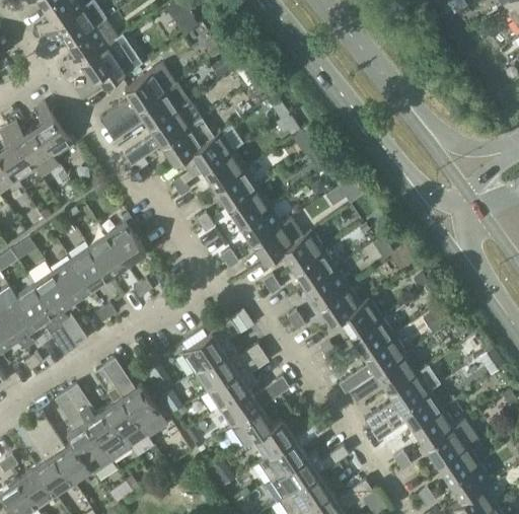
[(44,34),(85,6),(81,0),(56,0),(44,8),(51,18),(39,26),(44,34)]
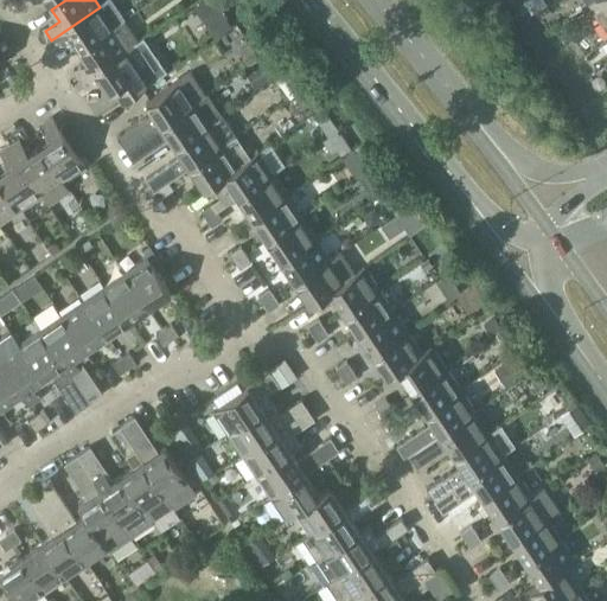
[(602,23),(606,19),(606,0),(599,0),(592,6),(602,23)]
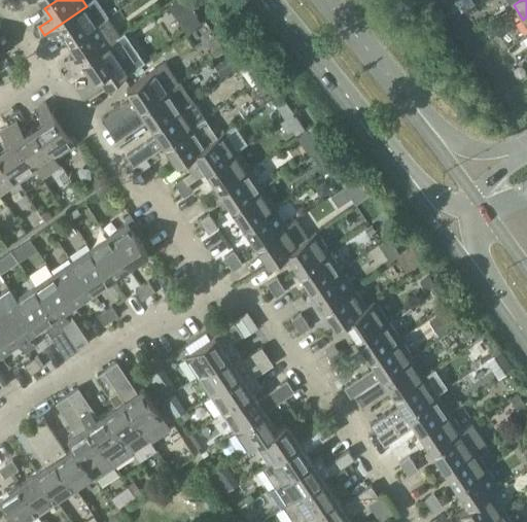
[(183,1),(168,10),(175,20),(189,10),(183,1)]
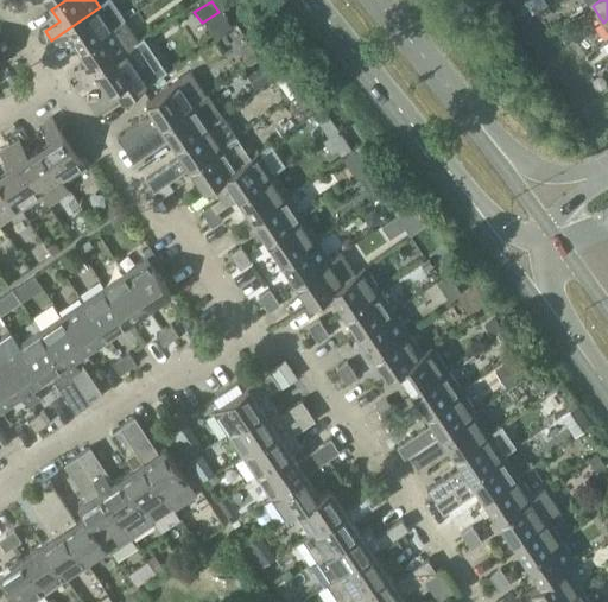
[(80,52),(114,29),(100,7),(51,40),(58,50),(73,40),(80,52)]
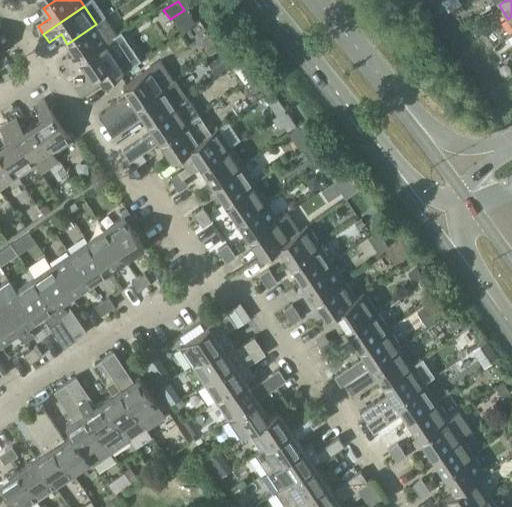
[(96,24),(67,44),(74,54),(62,62),(68,70),(109,42),(117,36),(105,18),(96,24)]
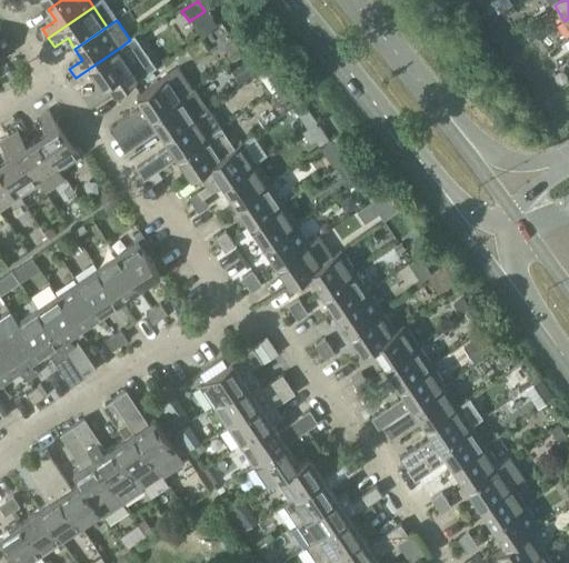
[(211,20),(195,30),(201,40),(218,29),(211,20)]
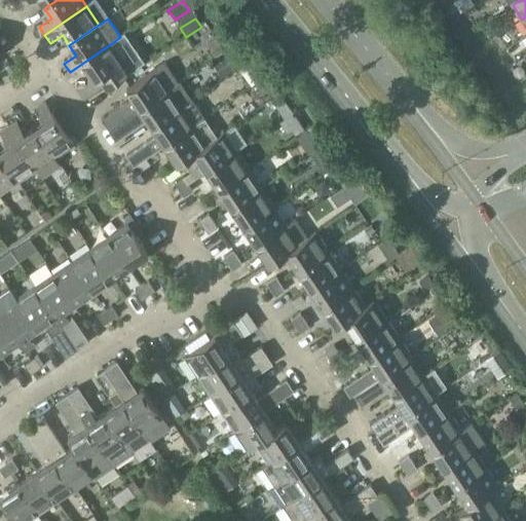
[(112,43),(70,72),(75,80),(87,72),(95,83),(99,80),(106,91),(145,65),(125,35),(120,38),(112,43)]
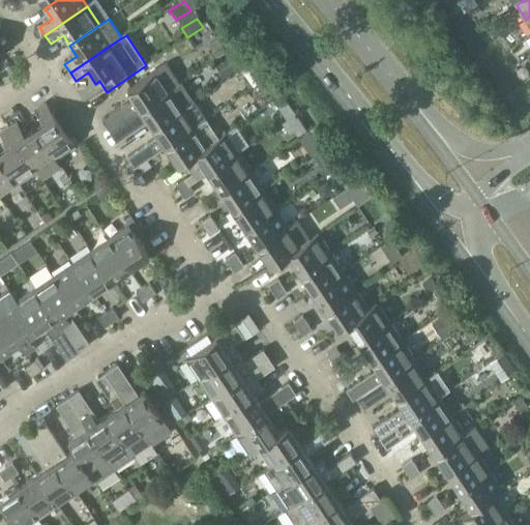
[(217,41),(207,48),(216,61),(227,55),(217,41)]
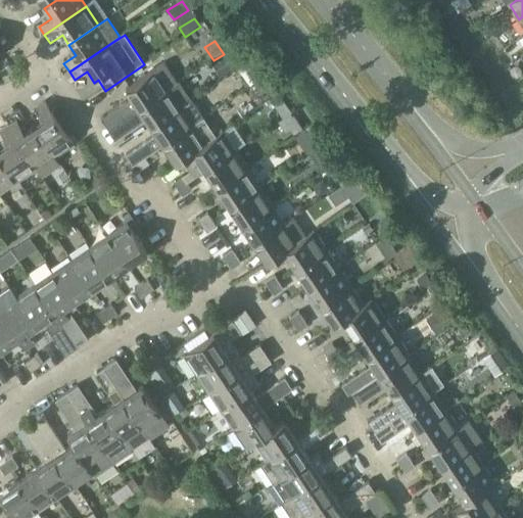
[(224,56),(210,65),(220,81),(233,72),(224,56)]
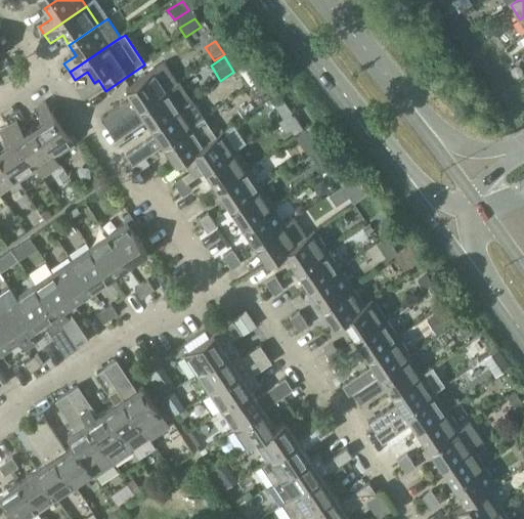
[(139,111),(178,85),(165,66),(126,92),(132,100),(139,111)]
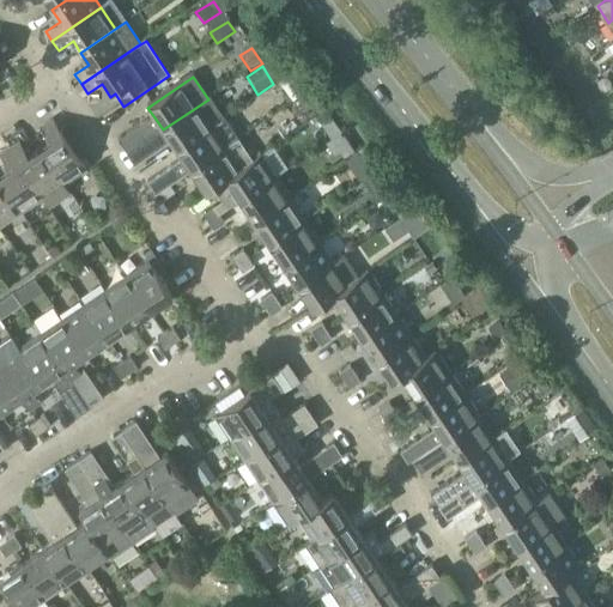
[(296,77),(284,85),(296,102),(308,93),(296,77)]
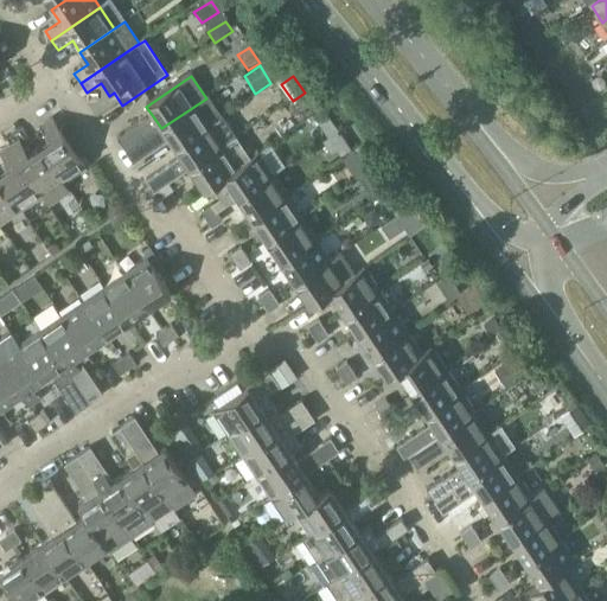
[(129,149),(125,153),(133,164),(168,140),(176,151),(211,127),(222,119),(208,97),(206,98),(161,128),(140,142),(129,149)]
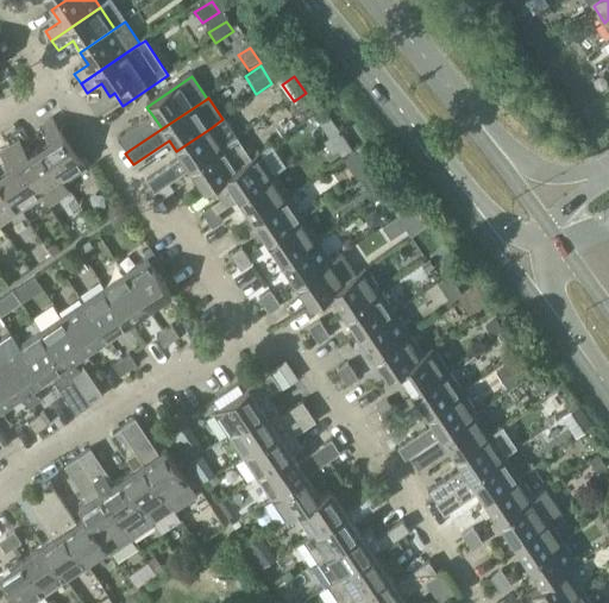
[(338,133),(325,113),(314,120),(328,140),(338,133)]
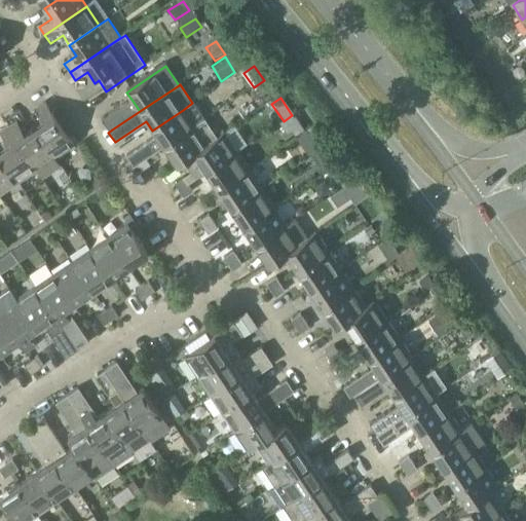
[(133,101),(102,122),(108,133),(112,129),(121,123),(140,111),(133,101)]
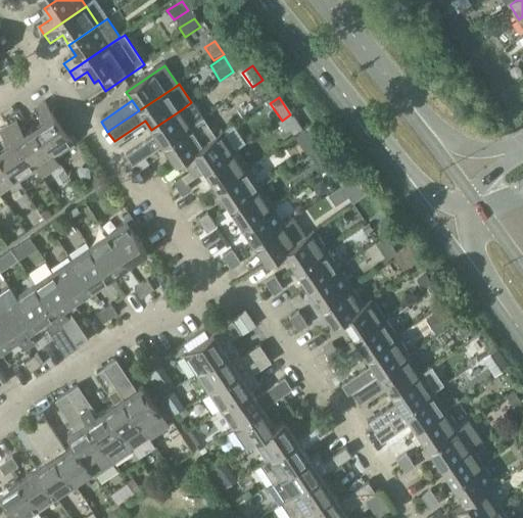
[(182,109),(151,130),(156,136),(162,146),(163,148),(194,128),(204,121),(191,102),(182,109)]
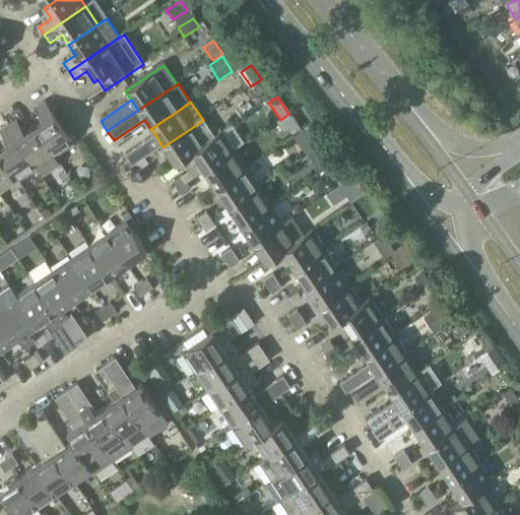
[(52,154),(54,157),(73,144),(45,104),(36,110),(44,122),(35,128),(52,154)]
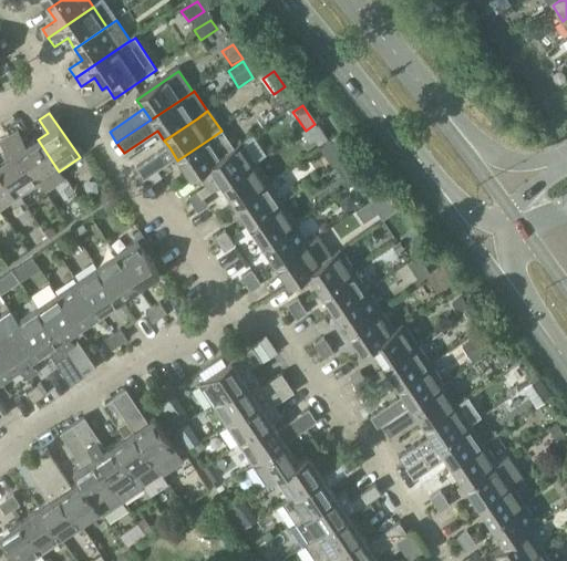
[(328,144),(315,124),(306,131),(318,149),(328,144)]
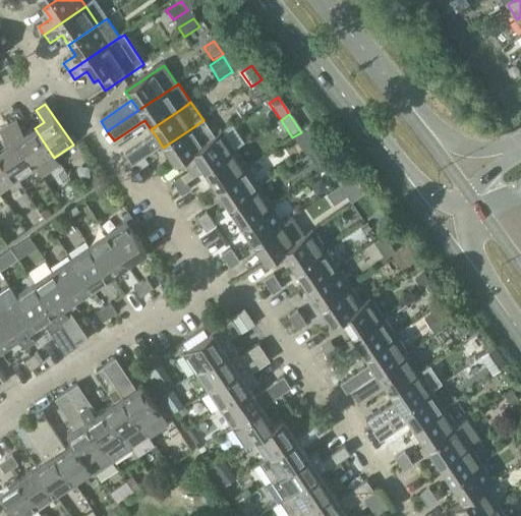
[(163,148),(175,166),(182,162),(206,146),(216,138),(204,120),(193,127),(163,148)]
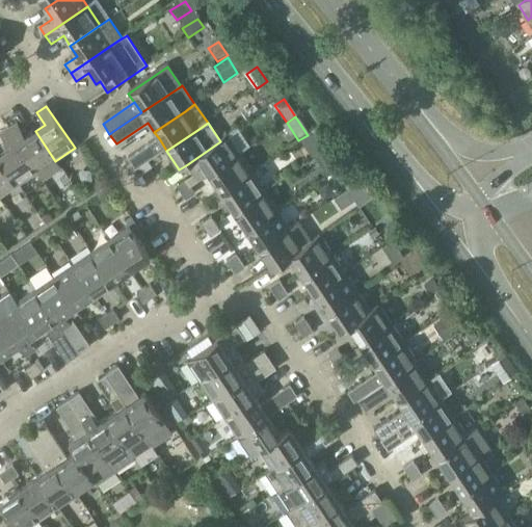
[(17,126),(8,131),(36,174),(44,183),(61,170),(55,161),(53,158),(35,131),(25,138),(17,126)]
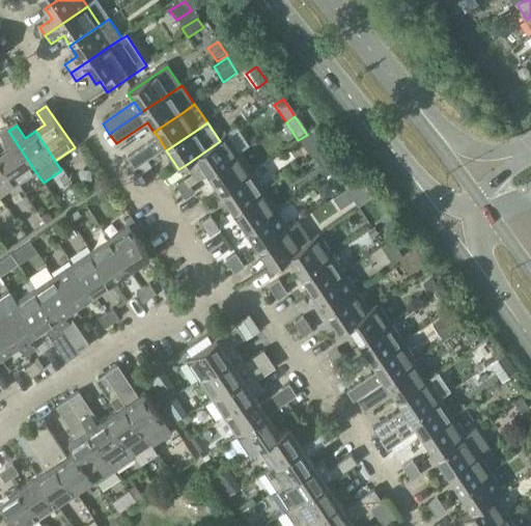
[(36,173),(8,131),(0,136),(0,137),(8,149),(0,154),(0,158),(18,186),(36,173)]
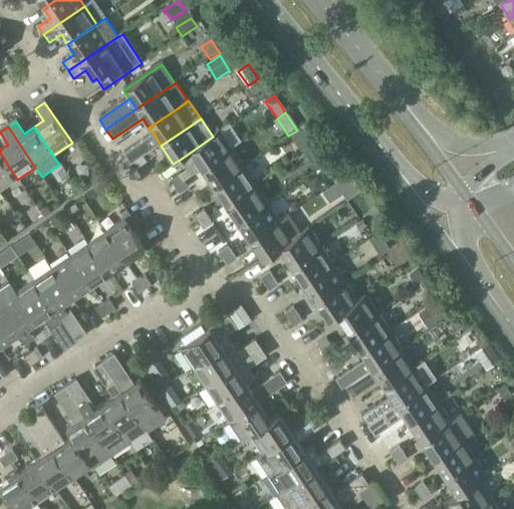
[(180,160),(192,178),(202,171),(232,151),(220,132),(213,137),(203,144),(180,160)]
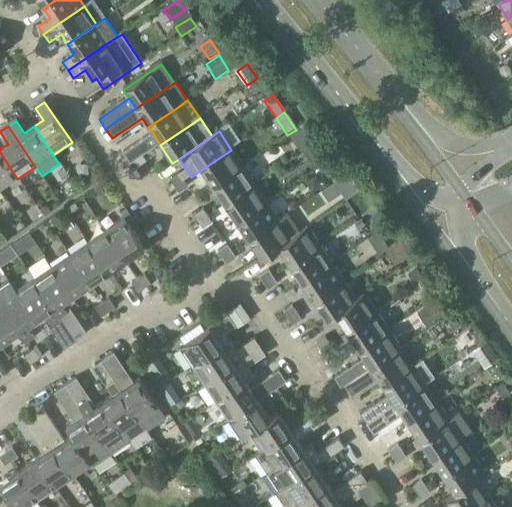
[(123,153),(130,164),(159,143),(153,133),(123,153)]
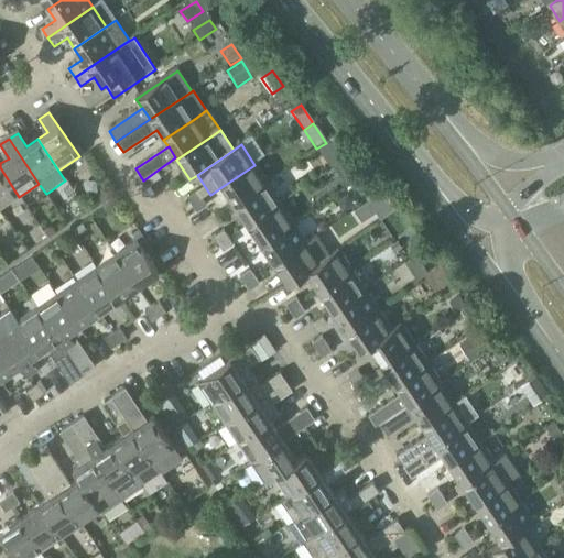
[(255,165),(221,187),(235,207),(268,185),(255,165)]
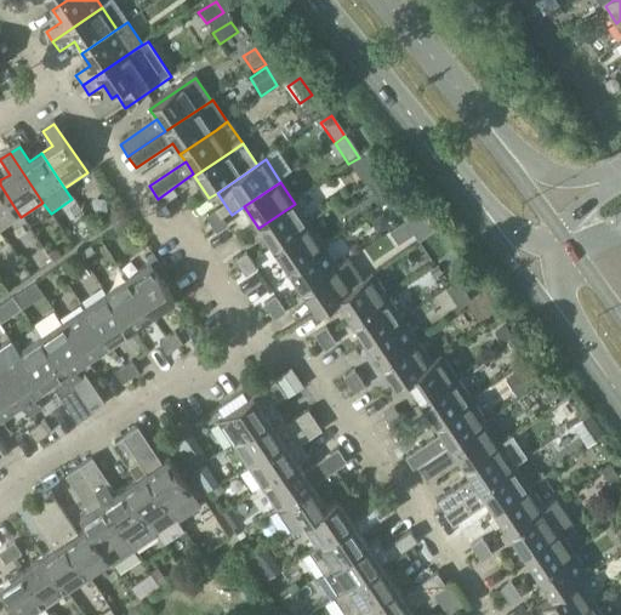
[(0,231),(21,217),(0,184),(0,231)]
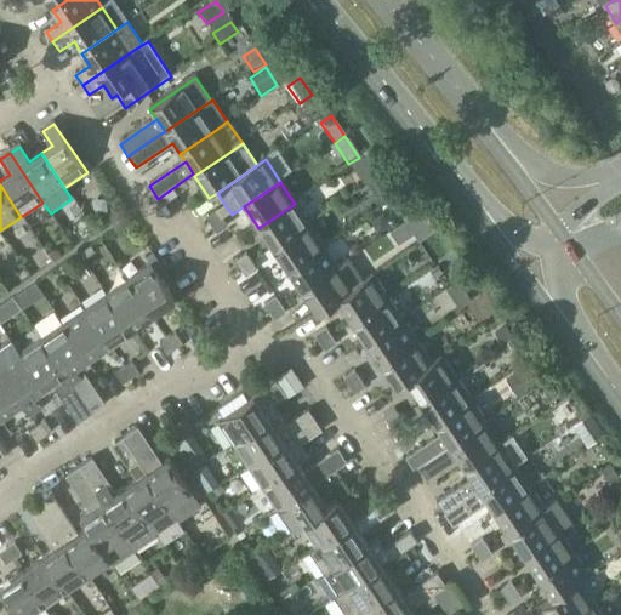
[(172,189),(161,197),(166,205),(177,198),(172,189)]
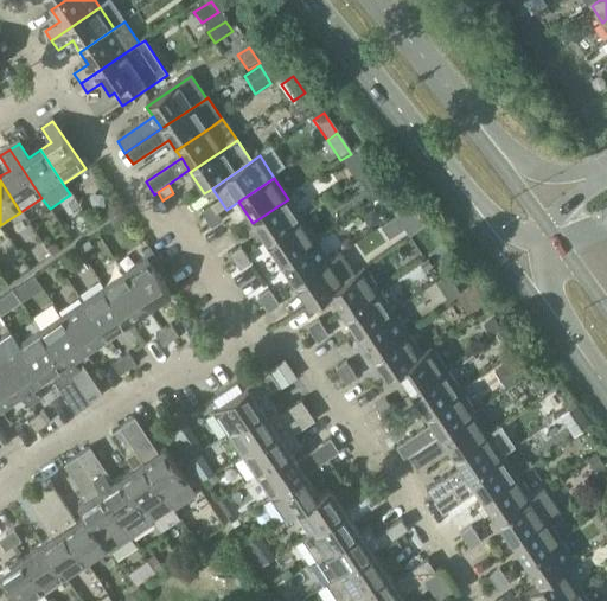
[(288,199),(253,223),(268,244),(302,221),(288,199)]
